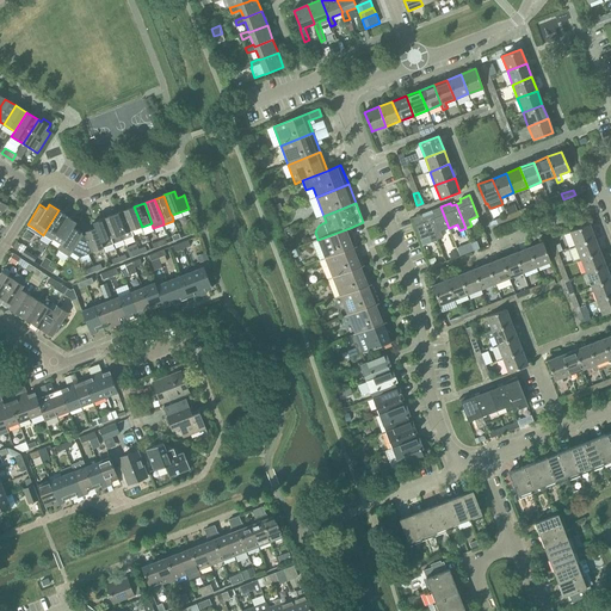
[(124,210),(131,230),(142,227),(134,207),(124,210)]
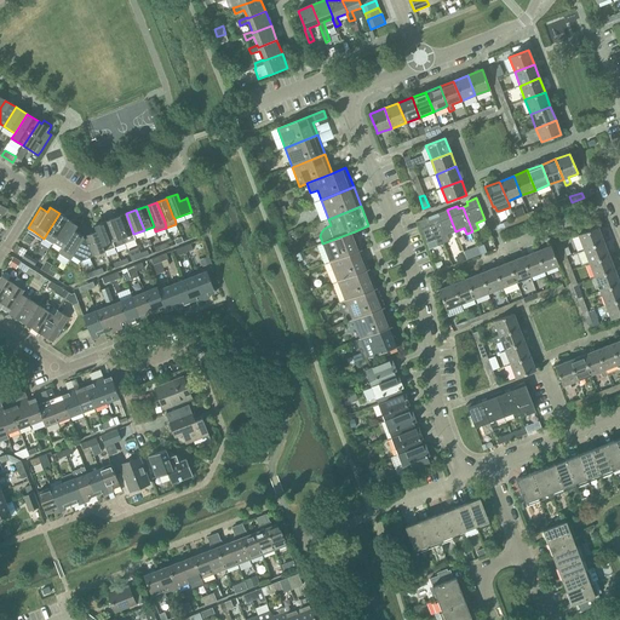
[(440,216),(434,218),(443,244),(449,241),(447,234),(455,231),(447,210),(438,213),(440,216)]
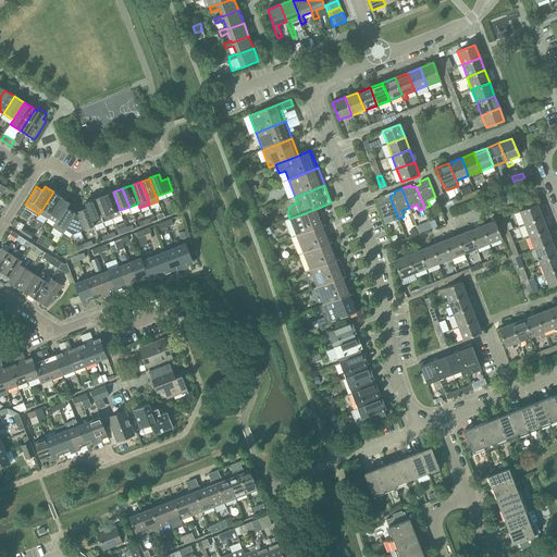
[(42,209),(39,214),(48,219),(48,218),(51,213),(62,197),(53,192),(42,209)]
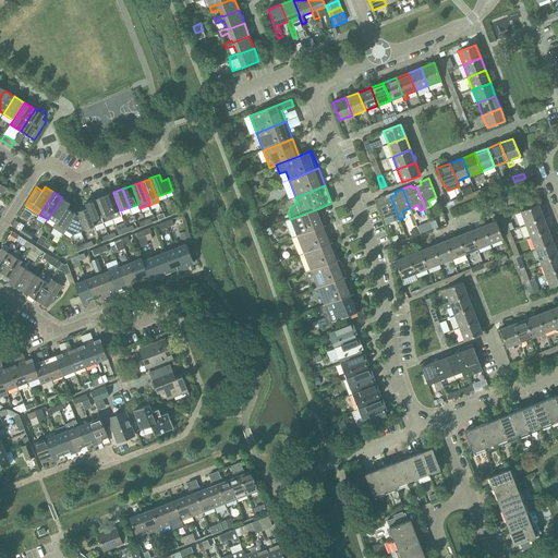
[(113,192),(104,196),(113,219),(122,216),(120,210),(113,192)]
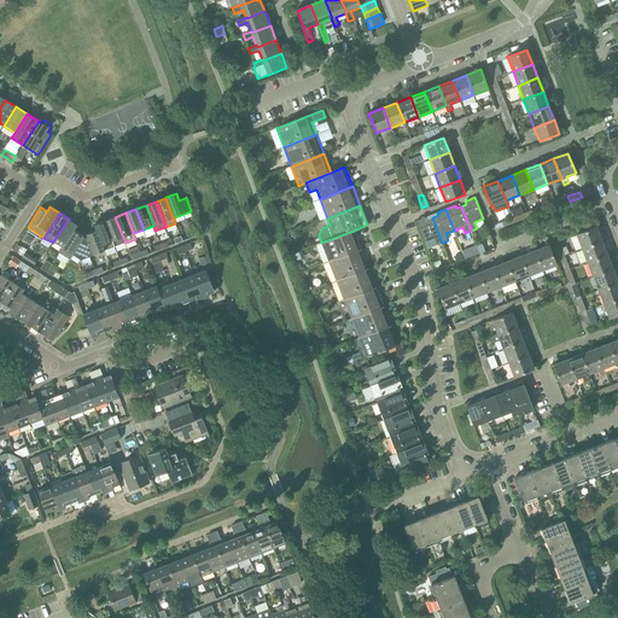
[(426,216),(417,220),(427,249),(436,245),(442,243),(432,217),(427,220),(426,216)]
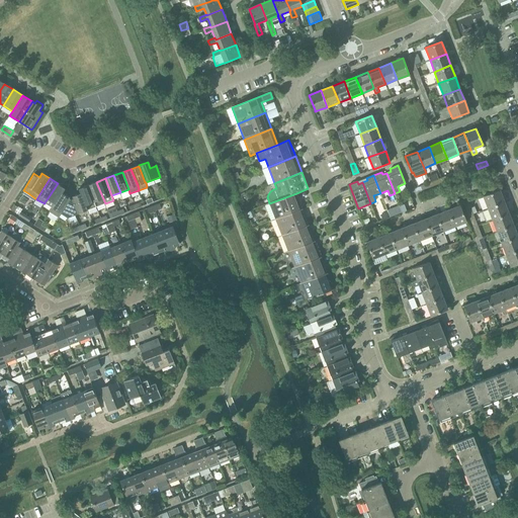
[(88,185),(96,207),(105,203),(96,182),(88,185)]
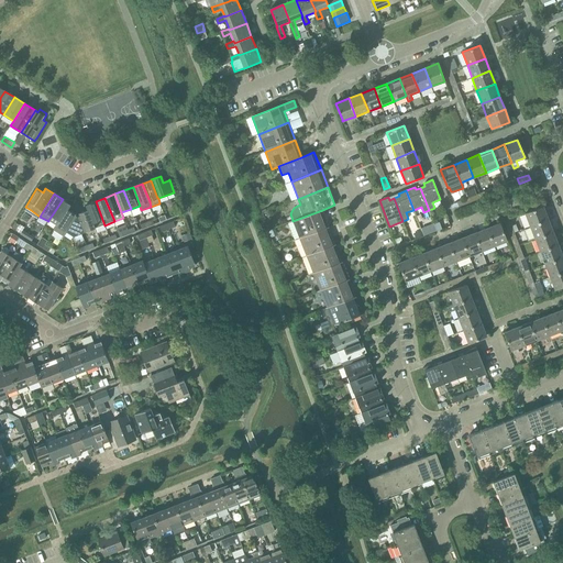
[(52,216),(48,220),(57,225),(61,221),(68,209),(72,205),(63,199),(52,216)]
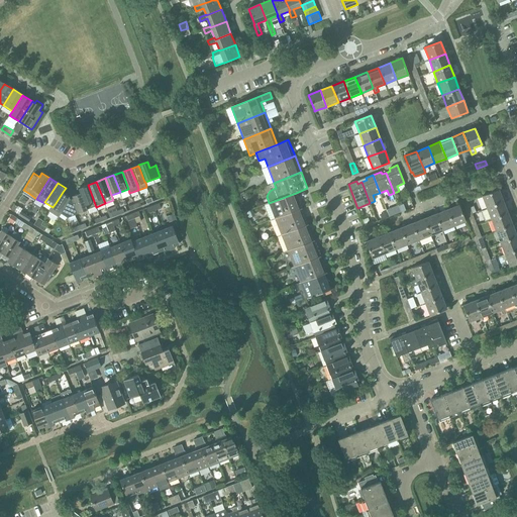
[(88,185),(79,188),(81,193),(86,205),(88,210),(96,207),(88,185)]
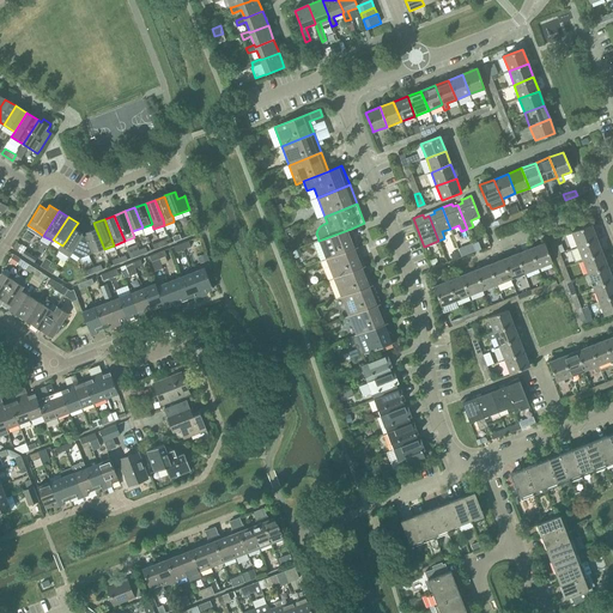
[(62,246),(59,250),(70,258),(72,253),(72,252),(83,235),(84,234),(79,231),(83,226),(78,223),(74,228),(66,241),(62,246)]
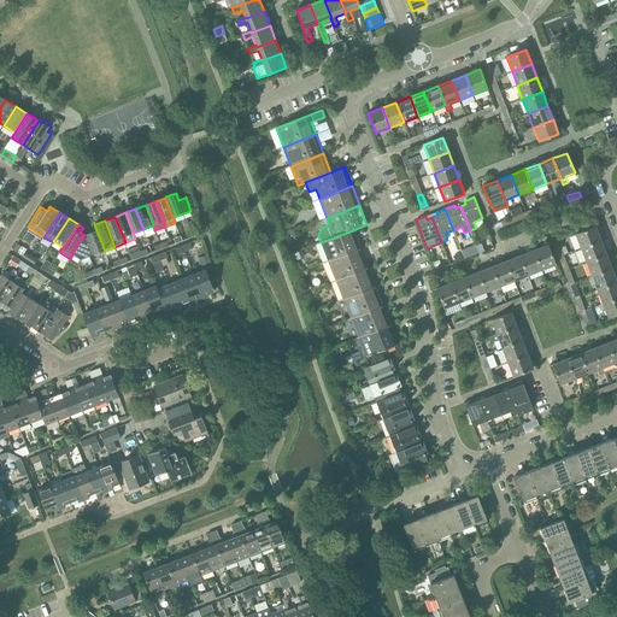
[(581,248),(600,240),(595,227),(575,234),(581,248)]
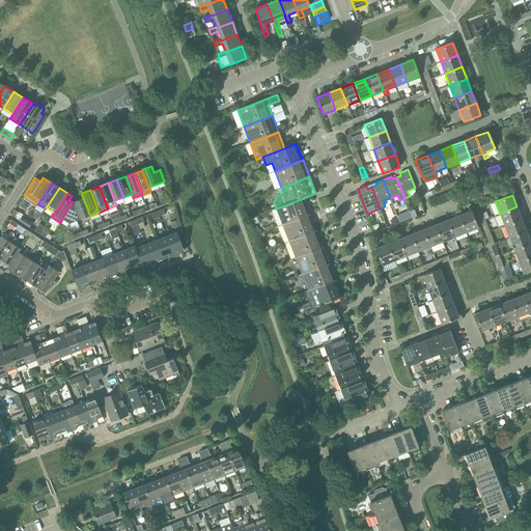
[(83,198),(75,201),(76,204),(76,203),(81,219),(90,216),(88,211),(83,198)]
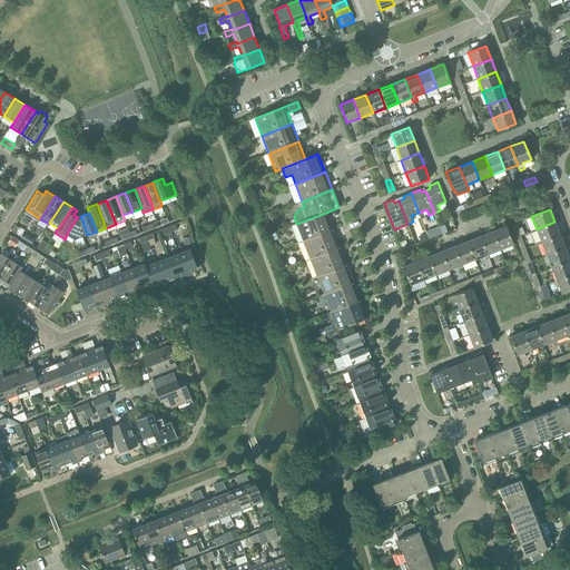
[(296,224),(303,242),(333,229),(326,213),(296,224)]
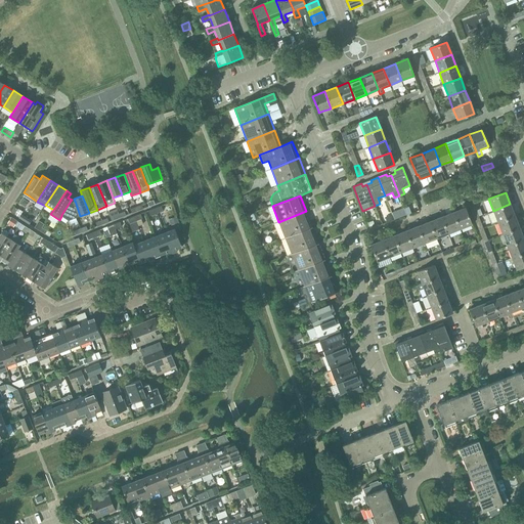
[(71,201),(61,215),(61,216),(69,221),(80,216),(75,201),(75,202),(73,202),(71,201)]
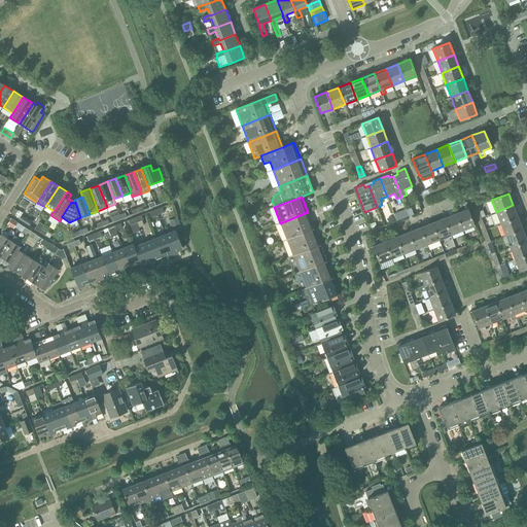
[(500,223),(518,217),(513,205),(496,212),(500,223)]
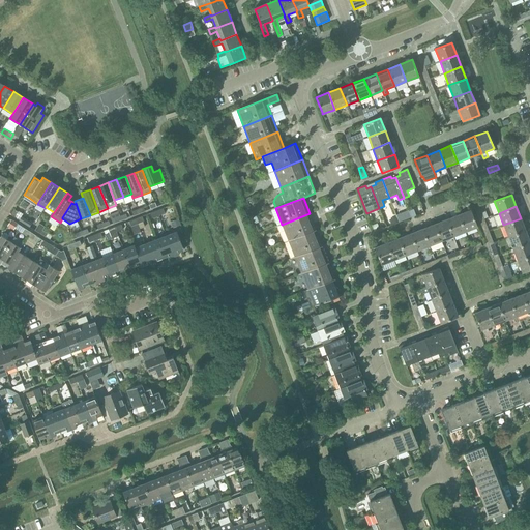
[(480,209),(476,211),(479,221),(484,218),(488,217),(486,211),(481,212),(480,209)]
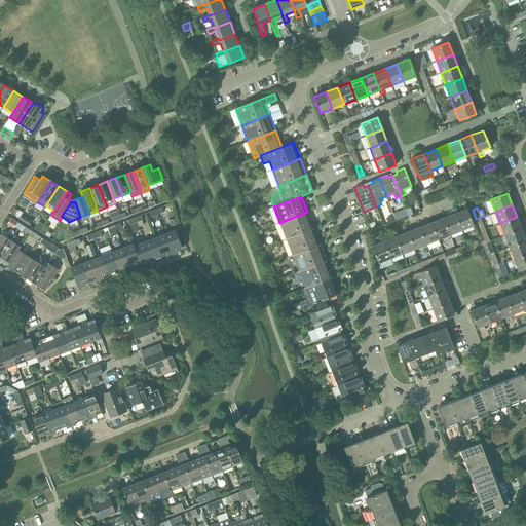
[(466,209),(454,214),(461,230),(474,225),(466,209)]
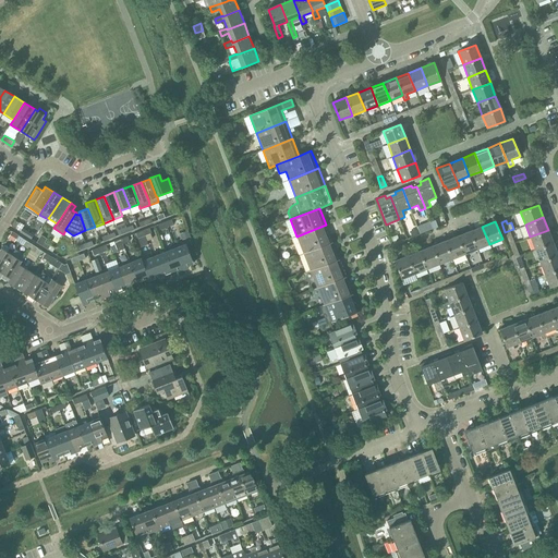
[(20,223),(15,229),(20,232),(26,235),(28,232),(23,229),(24,226),(20,223)]
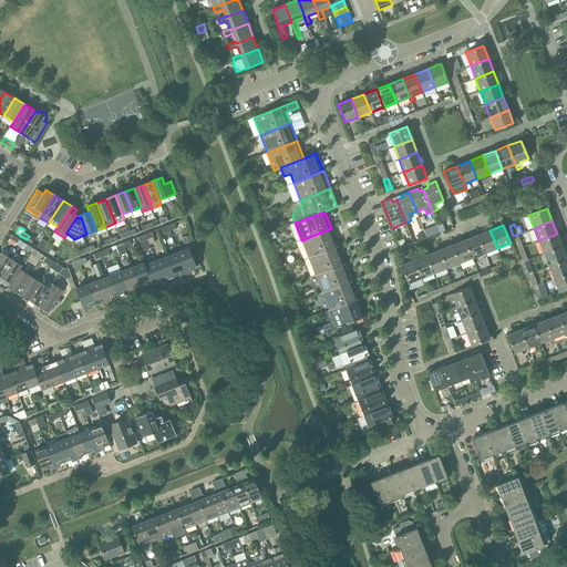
[(301,240),(308,258),(338,246),(331,228),(301,240)]
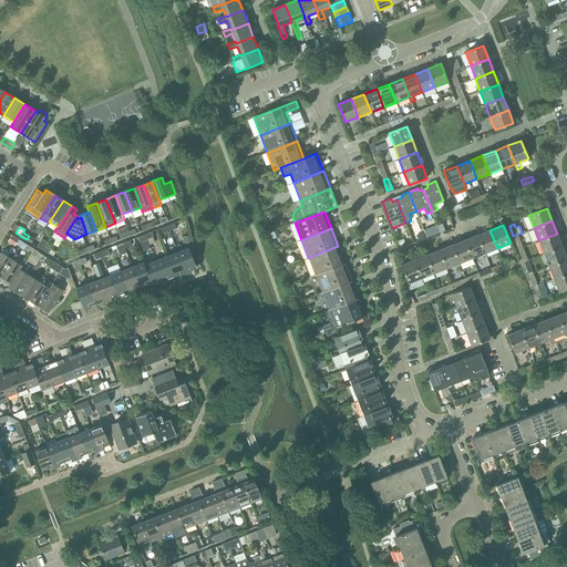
[(490,230),(477,235),(484,253),(497,248),(490,230)]
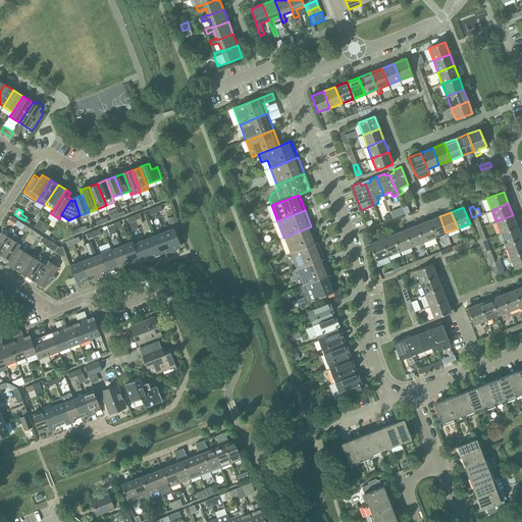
[(140,213),(134,215),(136,220),(138,227),(143,225),(141,218),(142,218),(140,213)]
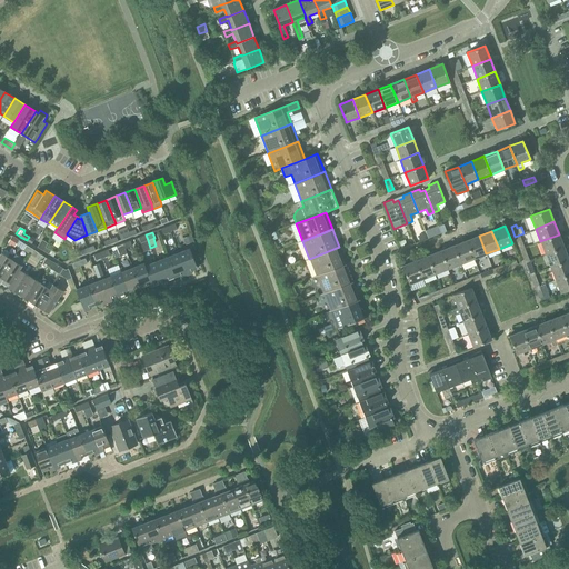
[(546,255),(563,247),(559,235),(540,241),(546,255)]
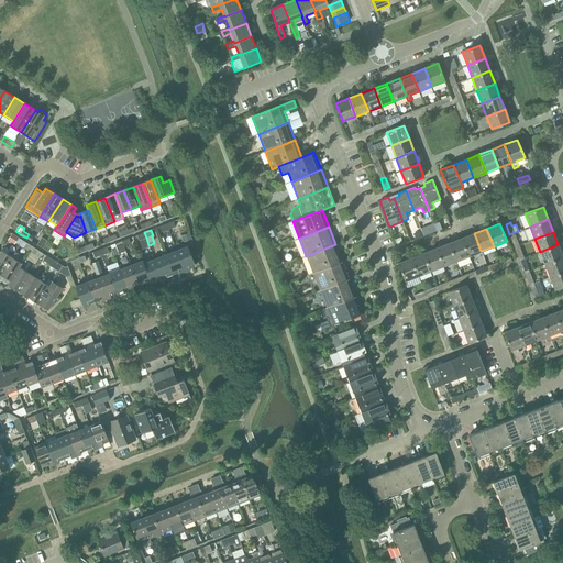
[(474,233),(462,239),(468,256),(481,251),(474,233)]
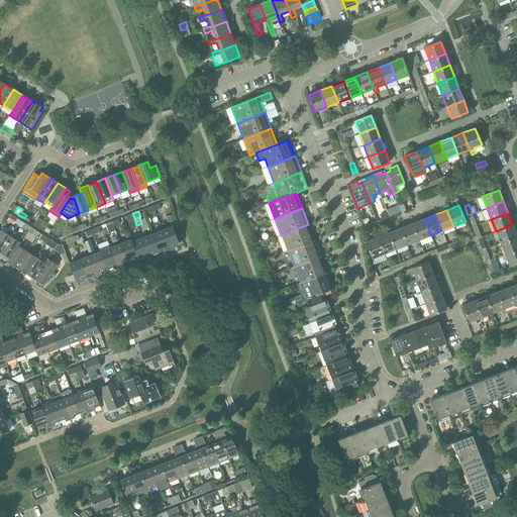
[(11,215),(8,221),(13,224),(17,218),(11,215)]
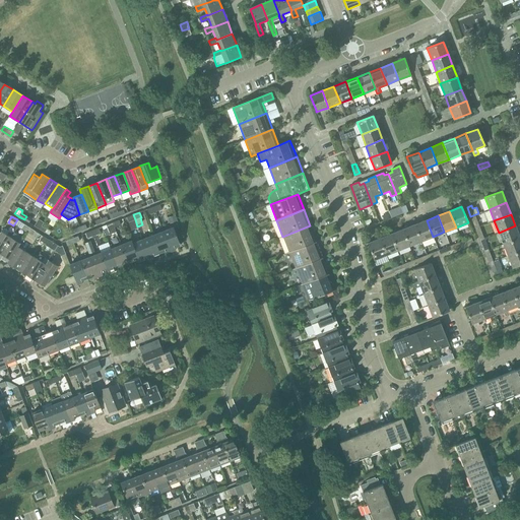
[(39,219),(35,225),(40,229),(42,225),(44,222),(39,219)]
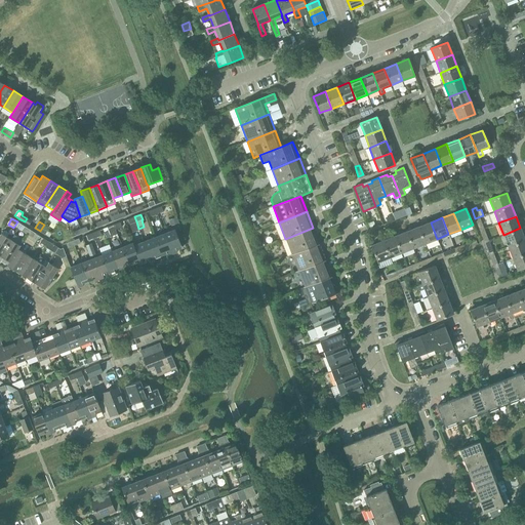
[(431,223),(418,227),(425,243),(426,243),(428,249),(439,245),(437,239),(431,223)]
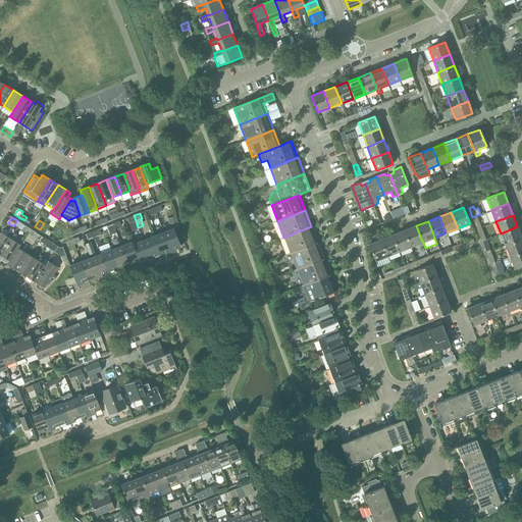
[(113,223),(103,227),(107,238),(111,236),(112,237),(115,236),(116,240),(118,239),(115,228),(113,223)]
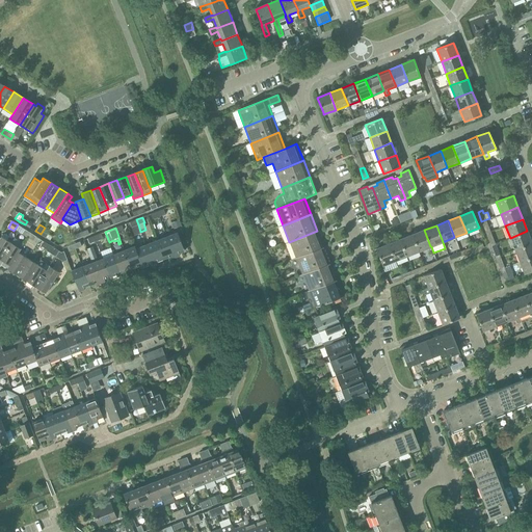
[(25,230),(22,234),(28,238),(31,233),(25,229),(25,230)]
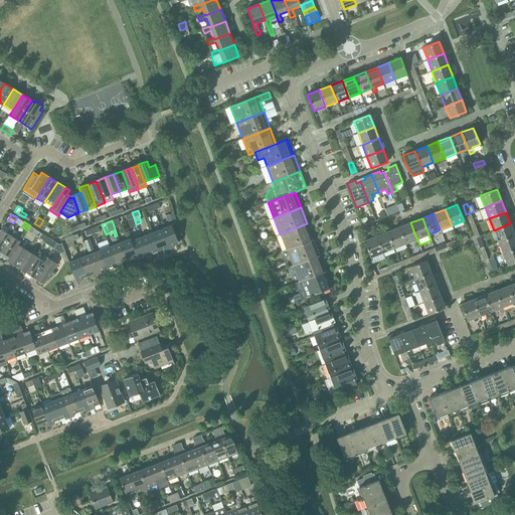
[(410,222),(399,227),(405,243),(416,238),(410,222)]
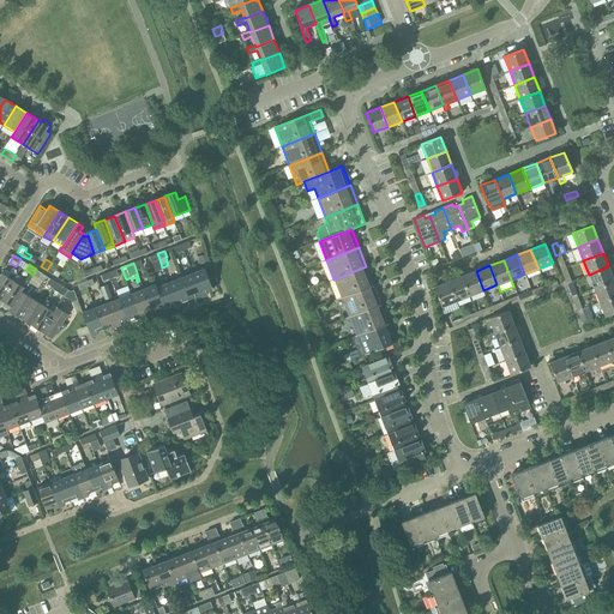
[(333,280),(342,299),(373,286),(366,266),(333,280)]
